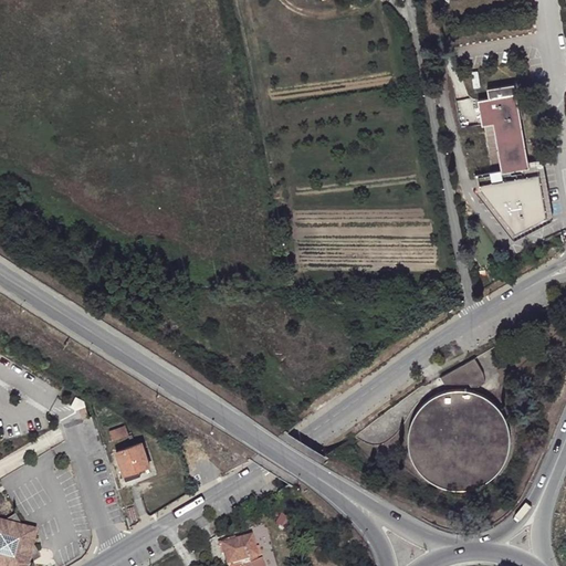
[(521,124),(520,115),(516,95),(478,102),(482,127),(493,125),(502,176),(530,171),(521,124)]
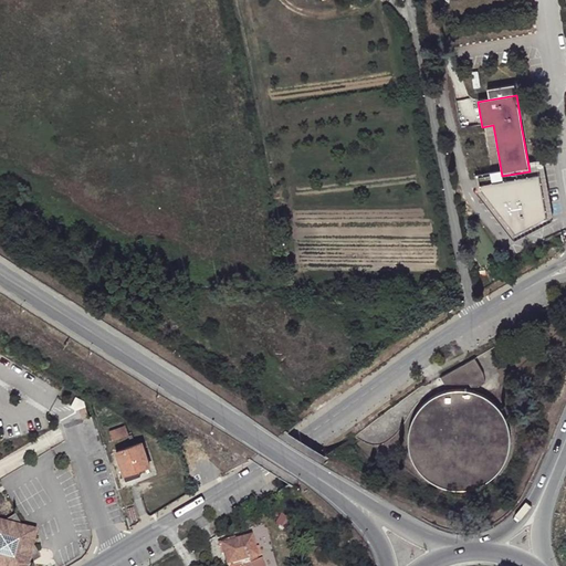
[(540,179),(480,190),(515,239),(546,223),(540,179)]
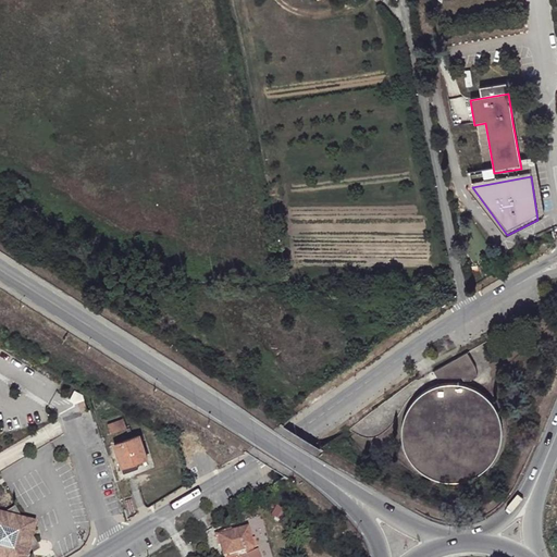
[(477,369),(467,353),(434,370),(437,379),(440,378),(460,378),(461,380),(470,381),(478,376),(477,369)]
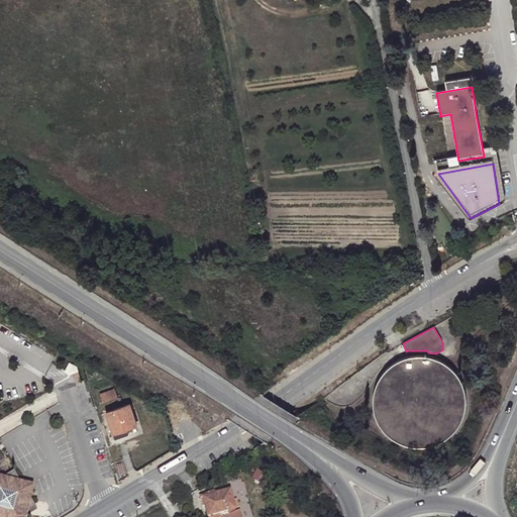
[(430,445),(433,444),(438,443),(442,440),(447,437),(452,432),(455,428),(457,426),(460,420),(462,415),(463,409),(464,403),(463,396),(462,389),(460,383),(457,377),(453,372),(449,368),(446,366),(442,363),(438,359),(433,357),(428,356),(424,355),(418,355),(412,355),(408,356),(404,357),(400,359),(396,362),(390,366),(385,370),(380,377),(377,382),(374,389),(373,396),(373,399),(373,404),(374,411),(376,418),(379,424),(383,430),(387,434),(392,438),(398,442),(404,445),(411,446),(419,447),(424,446),(430,445)]
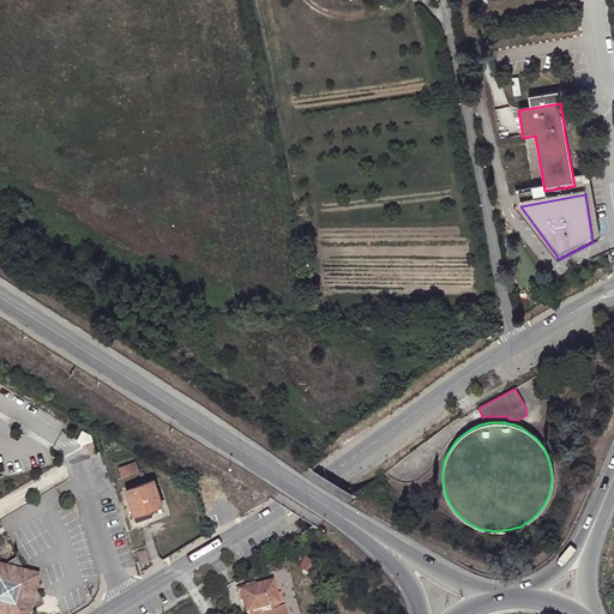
[(92,441),(85,445),(89,455),(96,452),(92,441)]
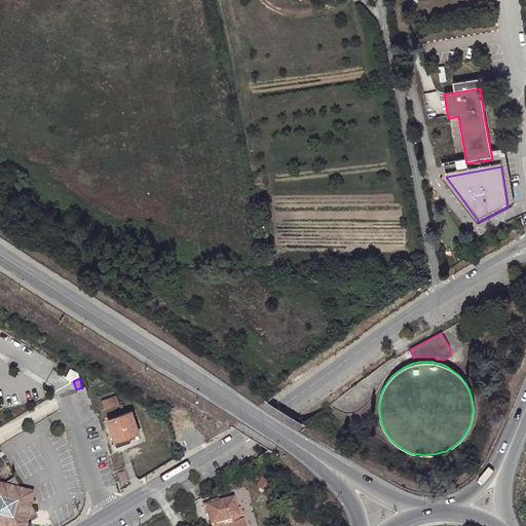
[(119,405),(117,397),(102,402),(105,409),(119,405)]
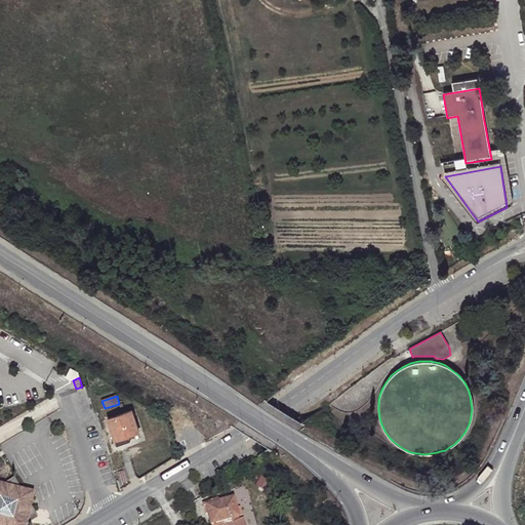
[(116,441),(130,436),(138,433),(131,411),(108,419),(116,441)]
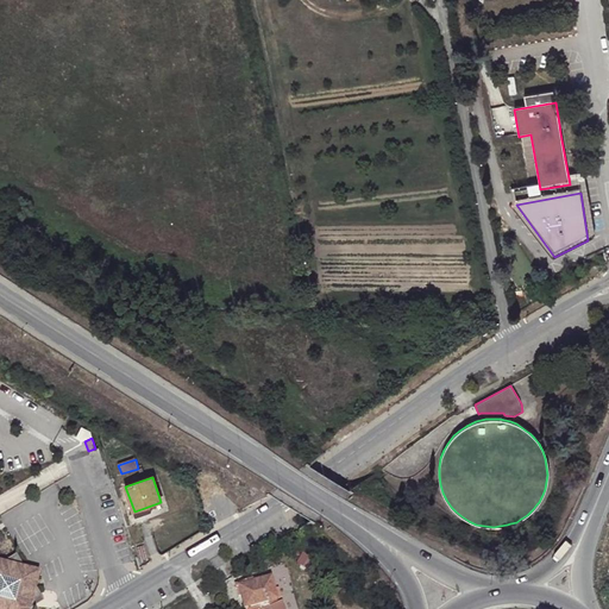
[(152,513),(151,506),(135,512),(137,519),(152,513)]
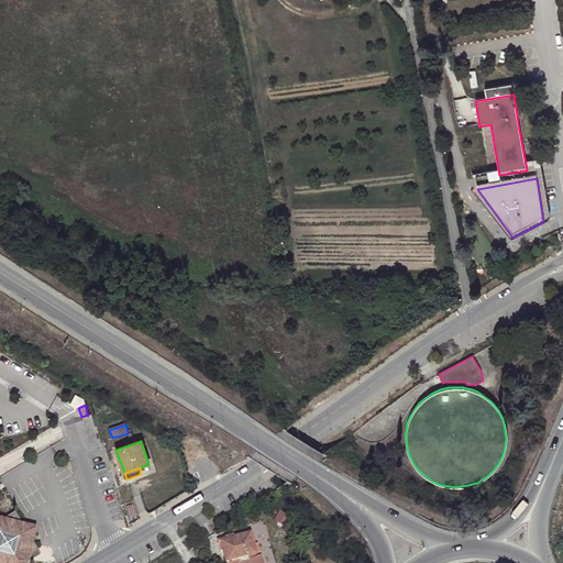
[(0,516),(0,562),(20,562),(31,555),(34,552),(32,549),(33,542),(36,540),(34,536),(22,519),(13,507),(1,516),(0,516)]
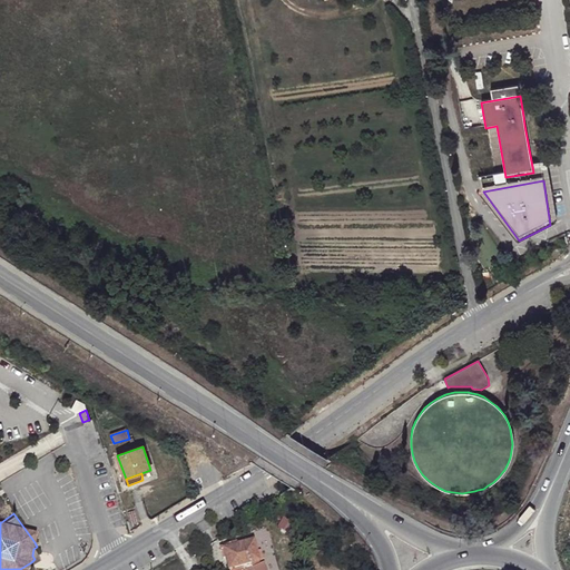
[(22,526),(35,542),(38,527),(22,526)]
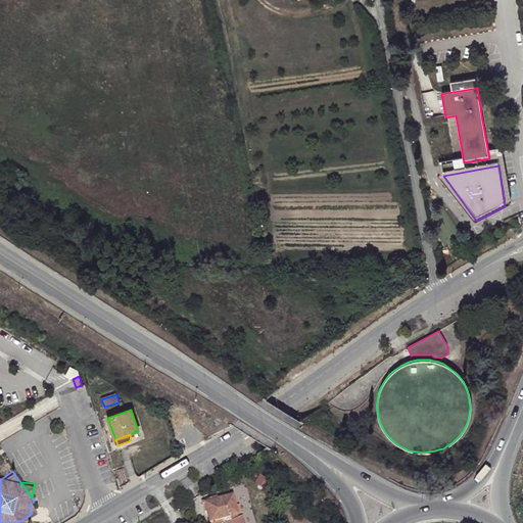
[(237,504),(235,494),(219,498),(218,495),(202,500),(205,511),(207,510),(209,521),(211,520),(221,519),(221,522),(242,522),(241,519),(238,520),(237,517),(243,515),(242,510),(241,504),(237,504)]
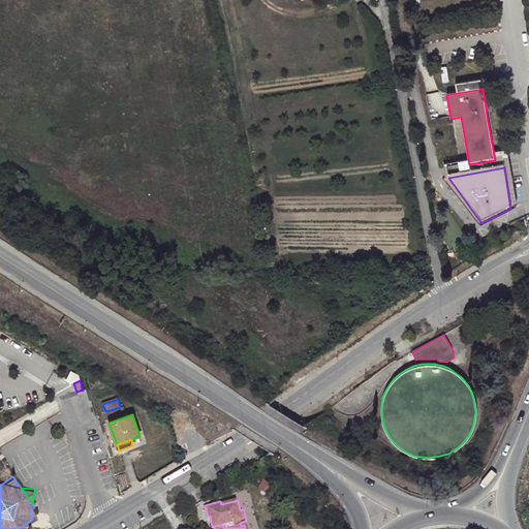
[(252,507),(244,509),(245,516),(254,514),(252,507)]
